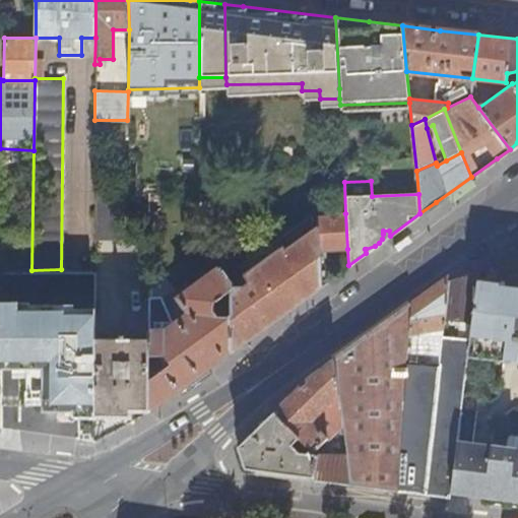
[(94,182),(94,237),(122,237),(122,182),(94,182)]
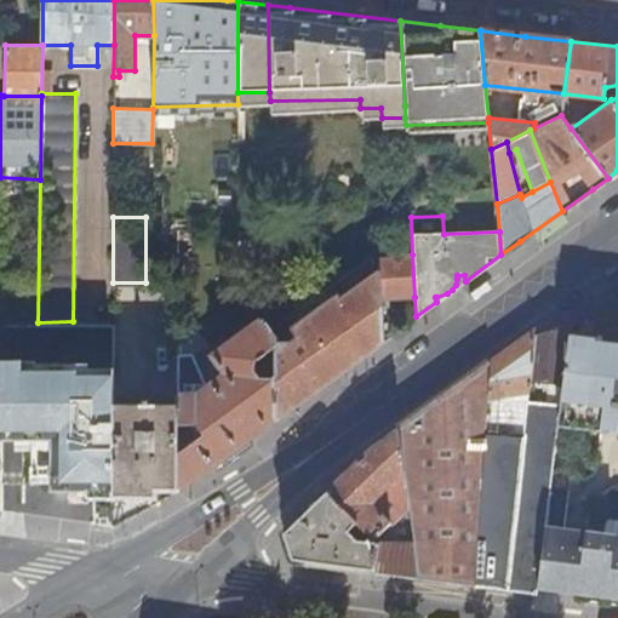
[(339,289),(339,296),(342,299),(379,272),(378,252),(378,251),(377,251),(335,281),(339,289)]
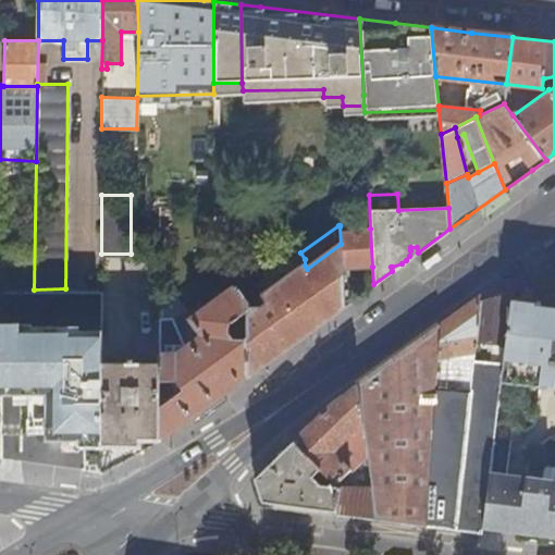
[(341,244),(342,269),(372,267),(370,229),(349,230),(349,225),(340,226),(341,244)]
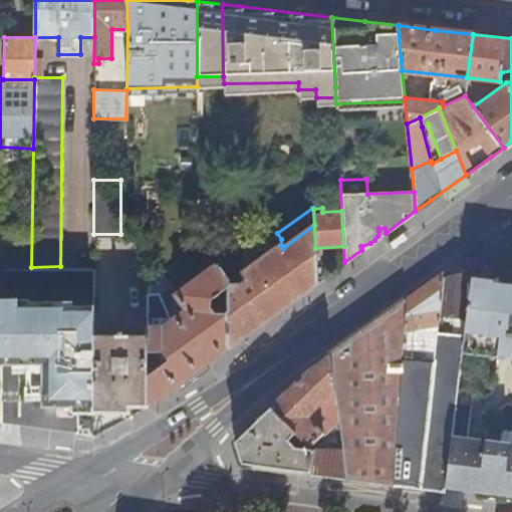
[(229,284),(230,345),(276,311),(317,282),(315,248),(314,225),(283,248),(281,245),(244,271),(245,273),(238,277),(238,284),(229,284)]
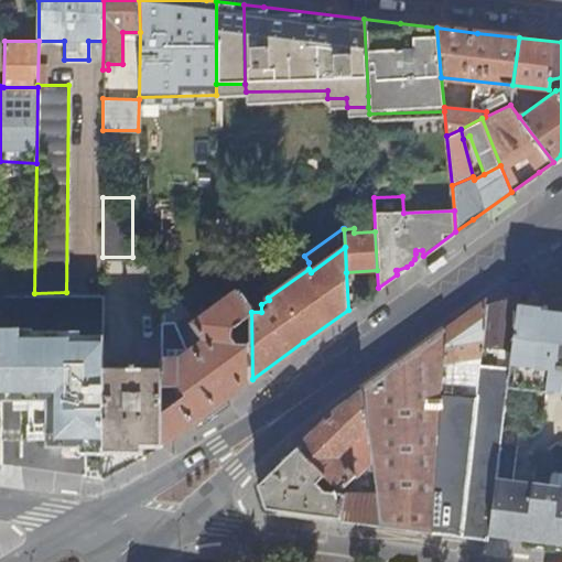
[(561,262),(555,268),(518,294),(518,296),(508,364),(548,369),(546,392),(561,393),(561,262)]
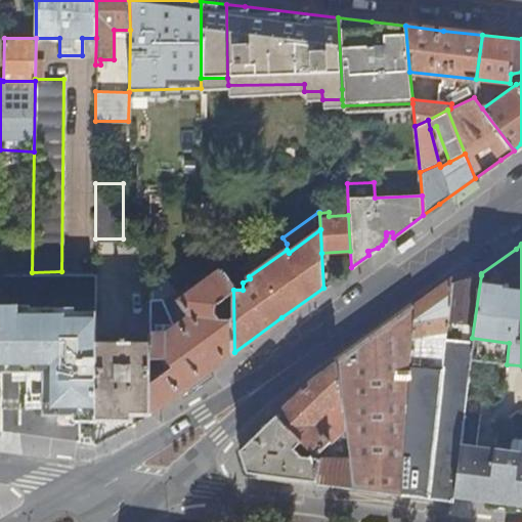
[(149,343),(148,414),(181,391),(191,383),(222,360),(234,352),(233,290),(233,283),(223,268),(180,300),(190,315),(175,327),(163,299),(160,301),(149,301),(149,343)]
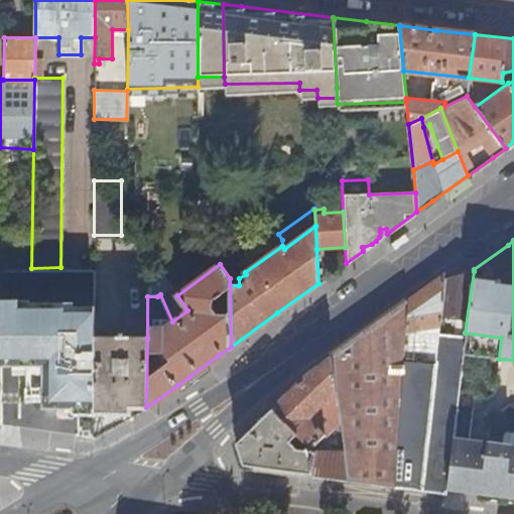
[(0,422),(47,429),(74,432),(93,435),(94,337),(94,310),(94,267),(60,267),(31,268),(0,267),(0,422)]
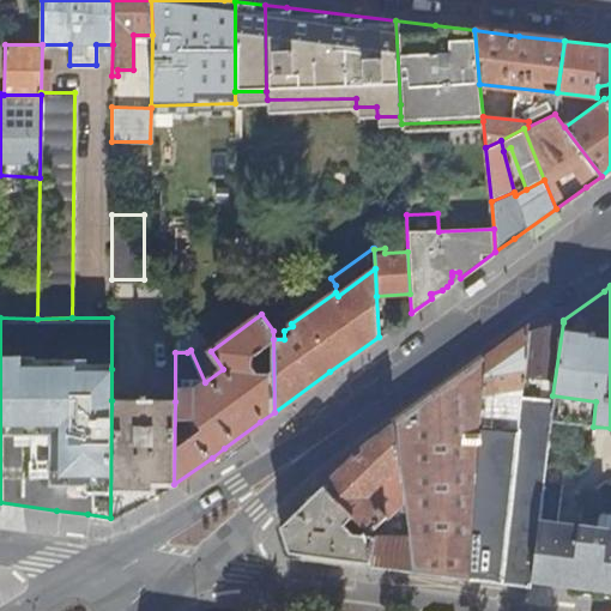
[(545,327),(527,331),(522,375),(540,376),(539,394),(552,395),(563,322),(545,327)]
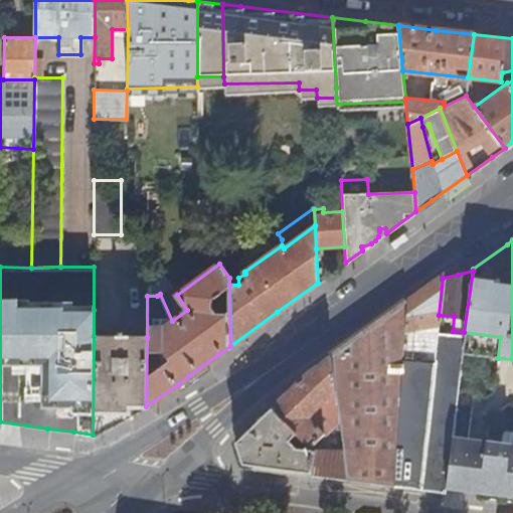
[(147,283),(147,296),(157,296),(160,294),(172,285),(162,273),(147,283)]
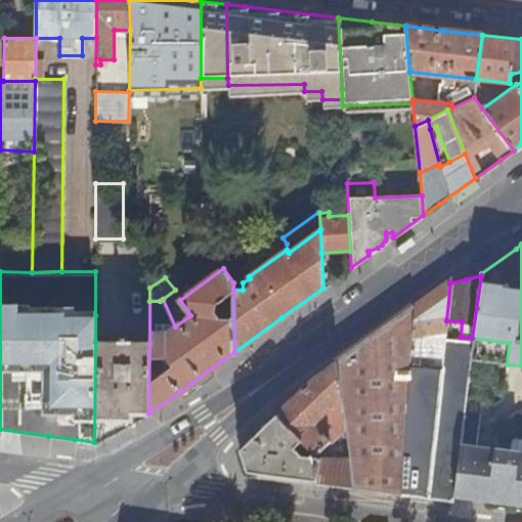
[(431,292),(414,305),(409,364),(421,364),(423,335),(445,331),(446,320),(450,283),(451,277),(431,292)]
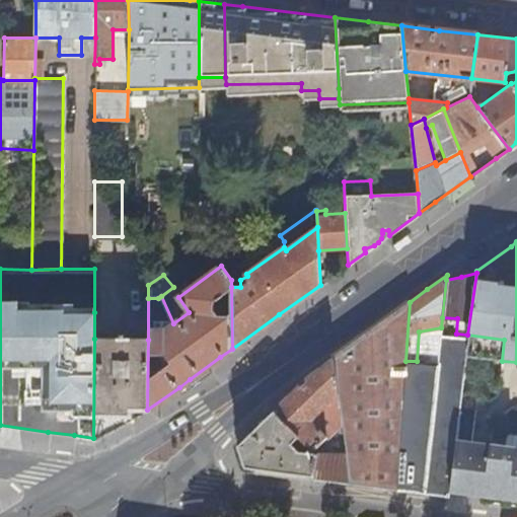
[(347,461),(350,483),(374,486),(397,489),(405,361),(410,302),(371,329),(333,358),(342,424),(347,461)]
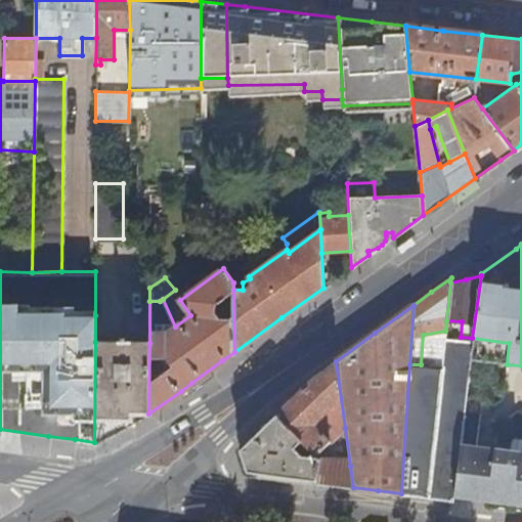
[(95,342),(94,442),(131,424),(131,414),(148,414),(149,343),(95,342)]
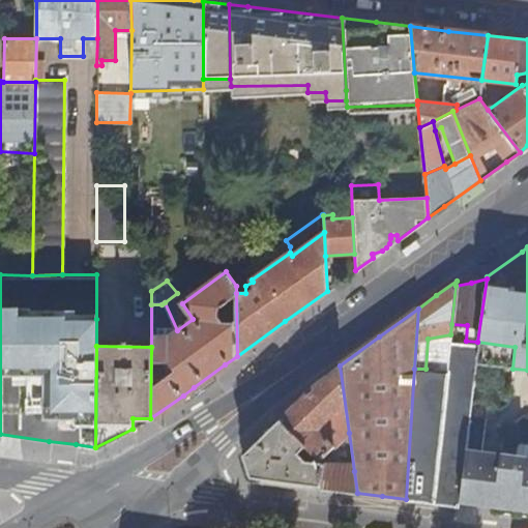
[(301,396),(276,420),(301,443),(304,447),(319,461),(349,433),(340,365),(312,386),(301,396)]
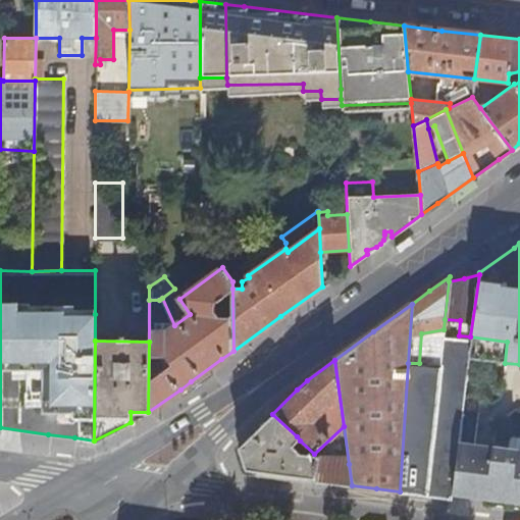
[(408,363),(400,491),(412,494),(426,495),(438,365),(419,363),(408,363)]
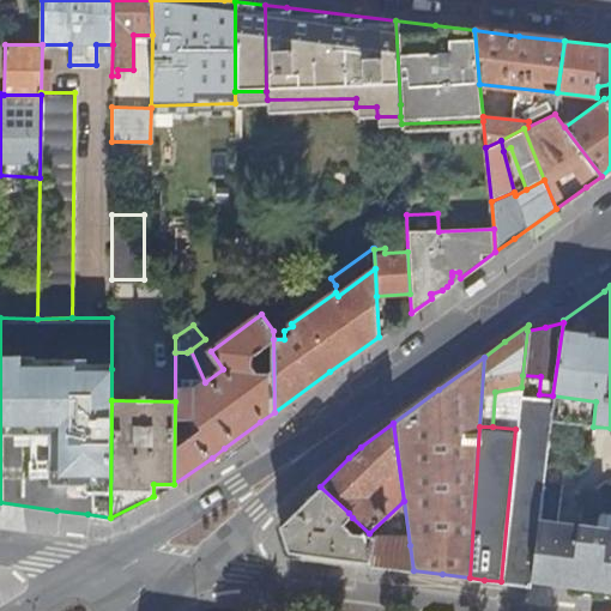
[(290,554),(369,564),(371,540),(373,536),(351,533),(344,525),(352,518),(349,513),(320,487),(297,508),(279,526),(290,554)]
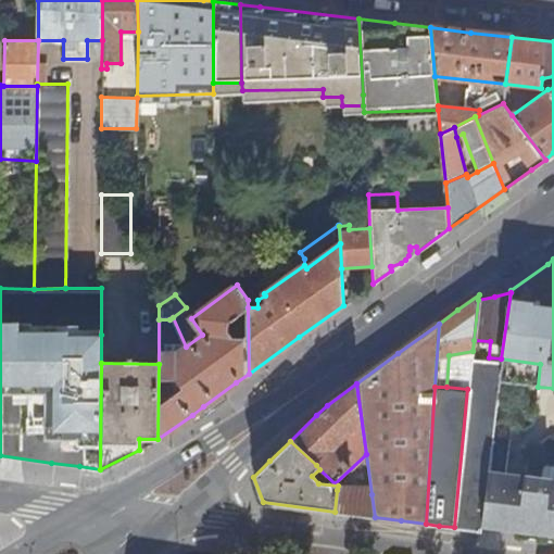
[(553,534),(553,478),(540,477),(540,474),(524,471),(524,475),(487,470),(479,526),(510,529),(553,534)]
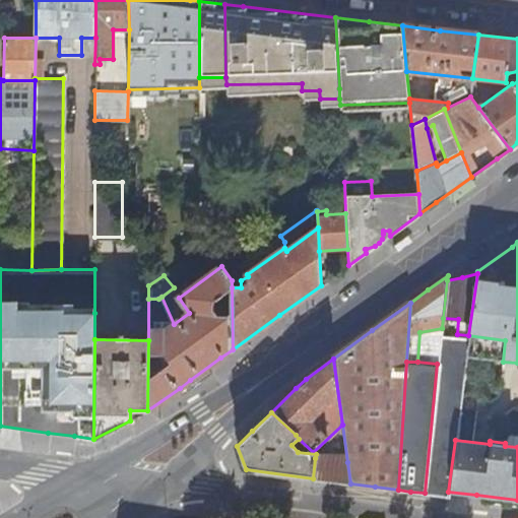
[(315,458),(313,478),(350,483),(347,462),(315,458)]
